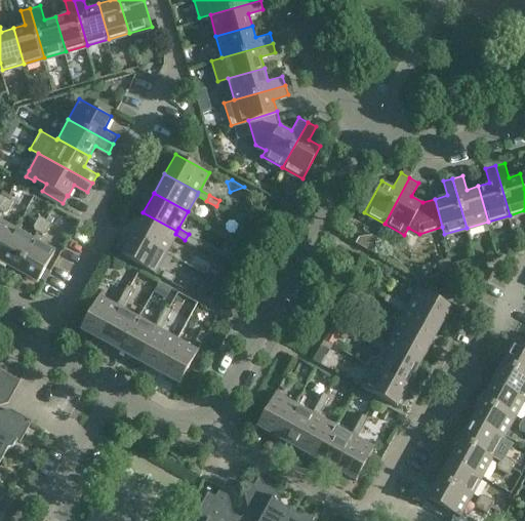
[(7,197),(0,209),(3,211),(6,209),(12,200),(7,197)]
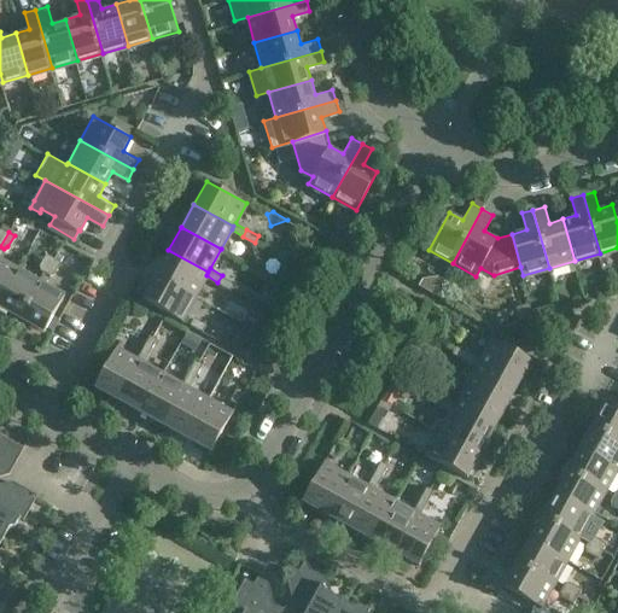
[(168,250),(156,273),(196,295),(207,275),(208,272),(168,250)]
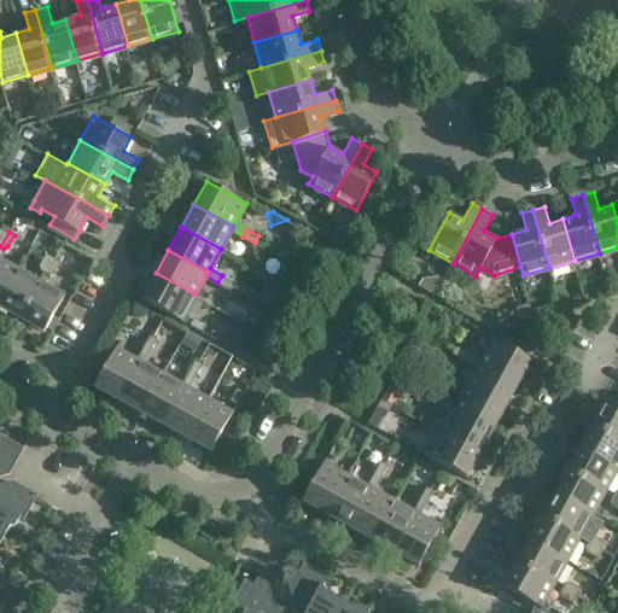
[(54,257),(46,272),(50,273),(53,272),(59,260),(63,255),(57,251),(53,256),(54,257)]
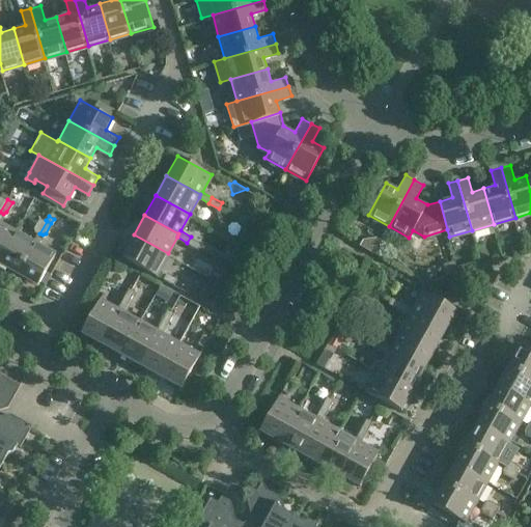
[(38,217),(33,226),(34,230),(39,233),(47,221),(46,220),(38,217)]
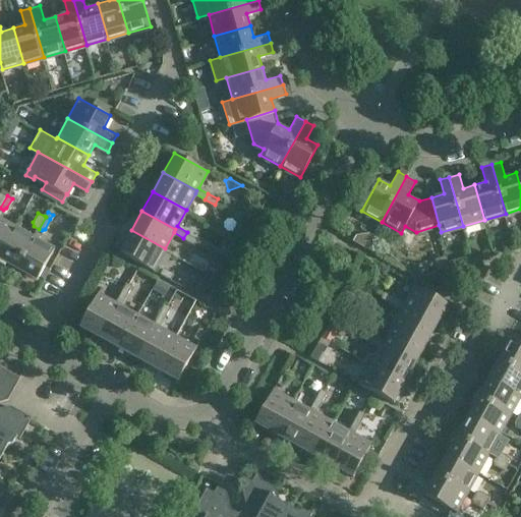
[(0,214),(0,253),(16,224),(0,214)]
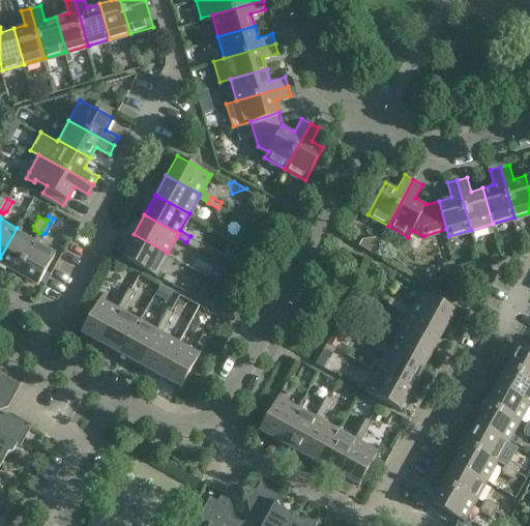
[(253,227),(242,222),(235,233),(246,239),(253,227)]
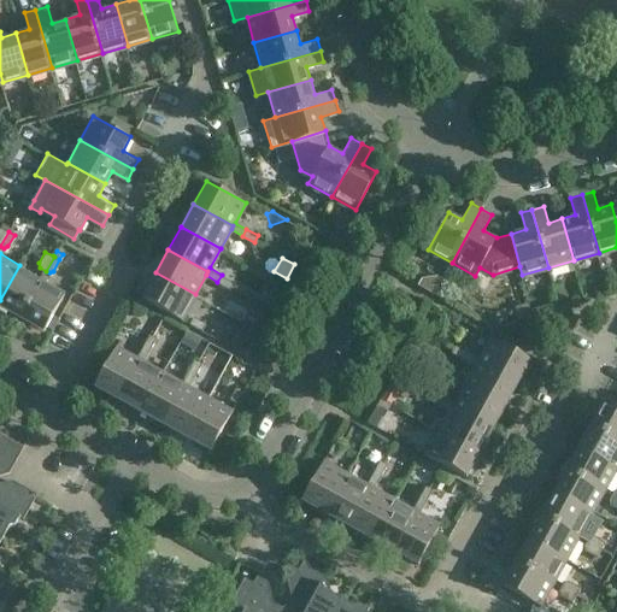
[(19,265),(0,300),(0,302),(11,310),(9,316),(18,322),(42,277),(19,265)]
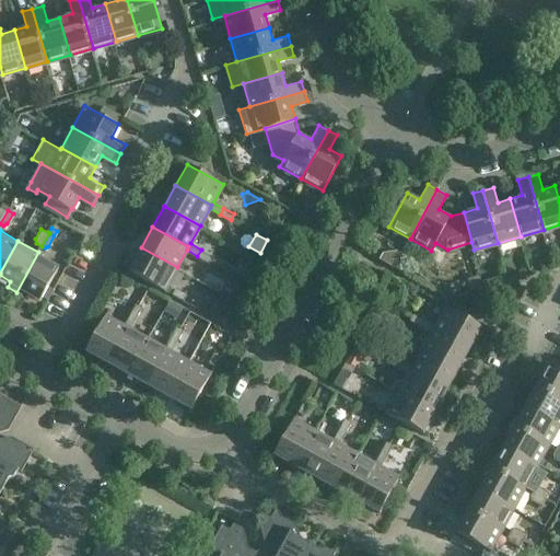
[(141,247),(129,269),(165,289),(177,267),(141,247)]
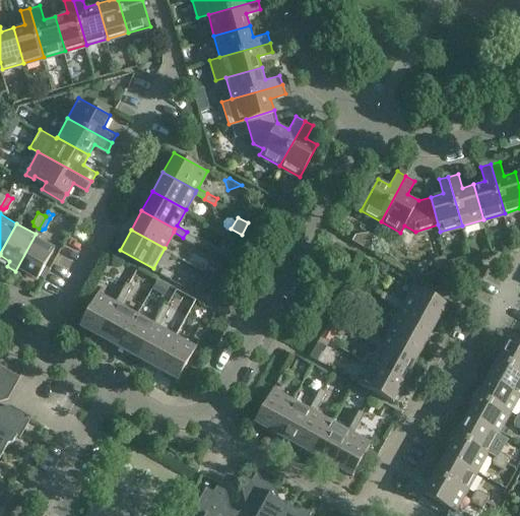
[(187,232),(183,238),(193,243),(197,237),(187,232)]
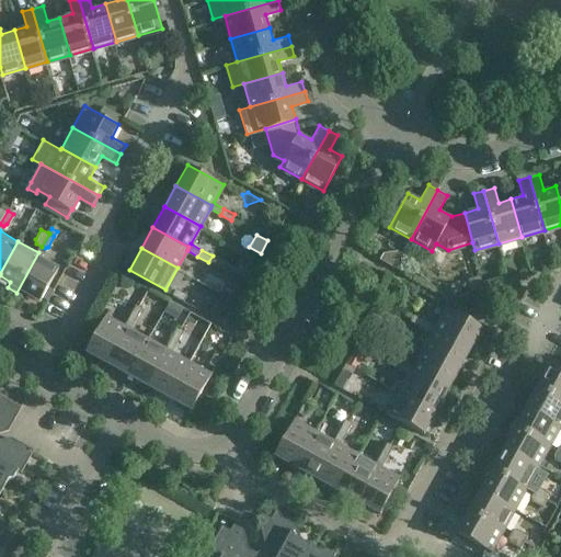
[(38,252),(16,293),(25,297),(29,293),(41,299),(60,264),(38,252)]
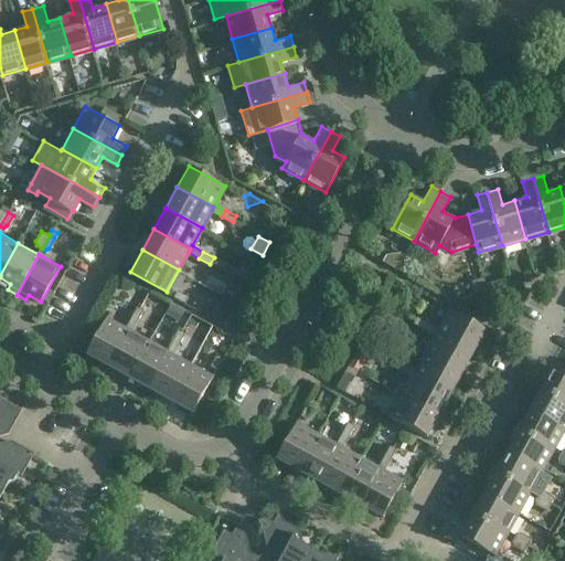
[(484,275),(470,278),(475,292),(488,288),(484,275)]
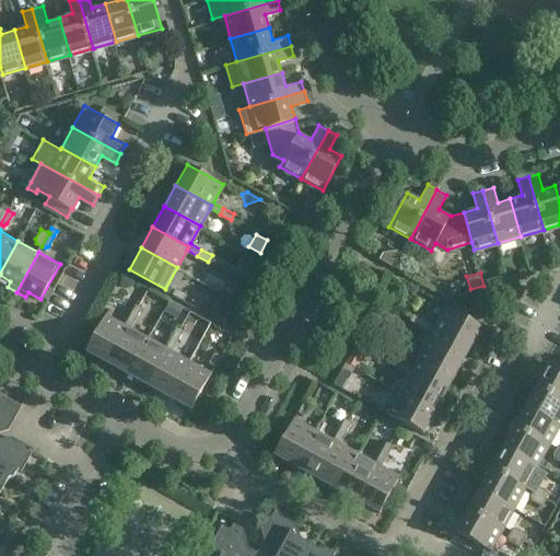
[(186,292),(175,286),(172,292),(183,299),(186,292)]
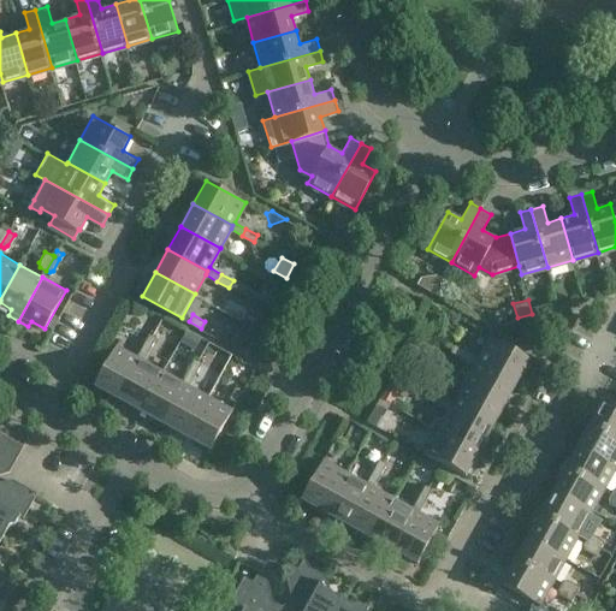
[(253,331),(240,324),(229,344),(241,350),(253,331)]
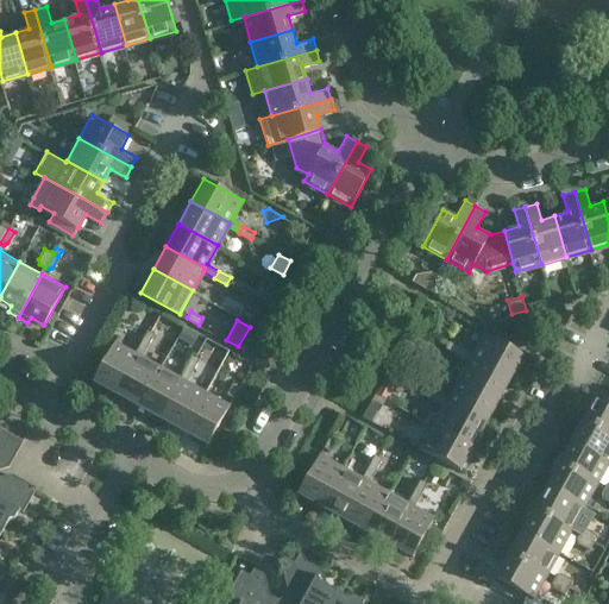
[(195,331),(183,325),(177,337),(189,344),(195,331)]
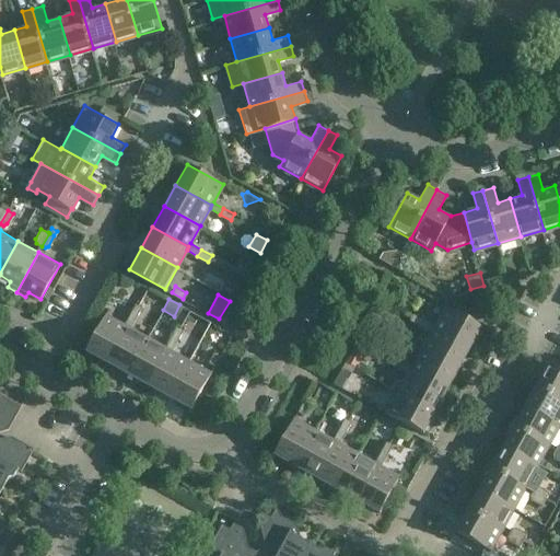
[(136,301),(129,312),(136,315),(142,304),(136,301)]
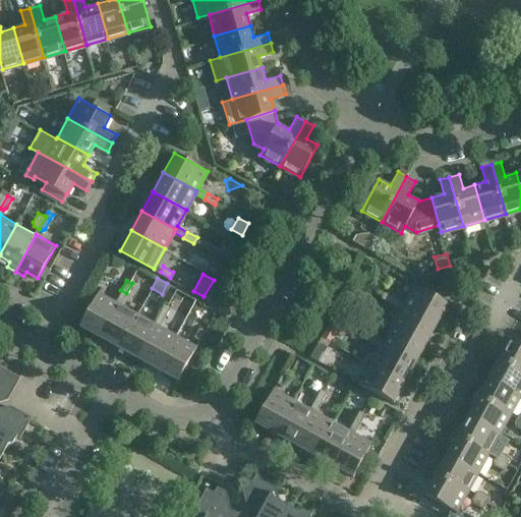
[(413,284),(404,301),(402,304),(437,323),(447,302),(413,284)]
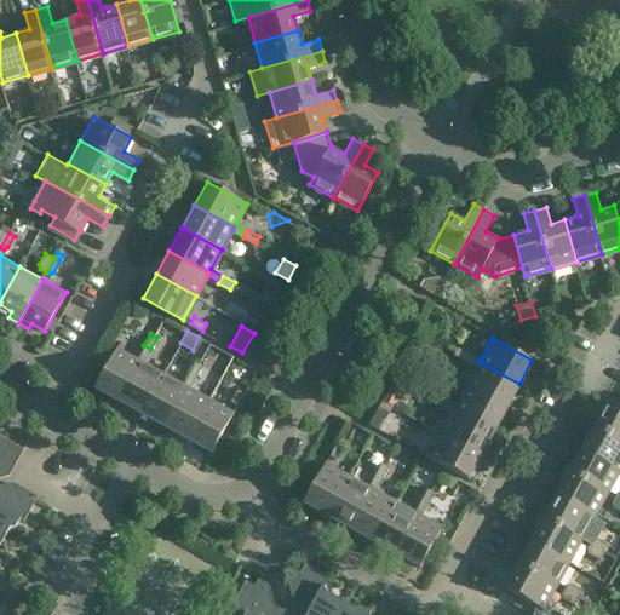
[(95,386),(119,398),(141,358),(144,361),(150,349),(143,345),(137,357),(116,345),(95,386)]
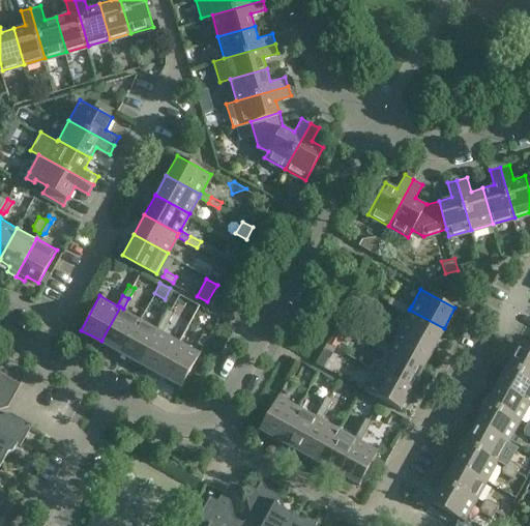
[(401,300),(391,295),(387,301),(398,307),(401,300)]
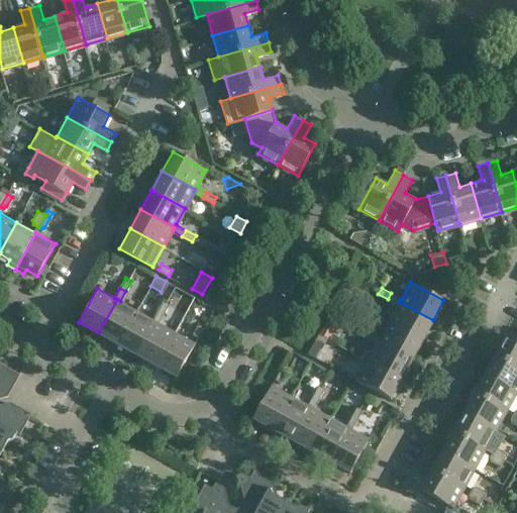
[(399,302),(401,299),(391,293),(388,299),(398,305),(389,321),(422,339),(433,320),(399,302)]
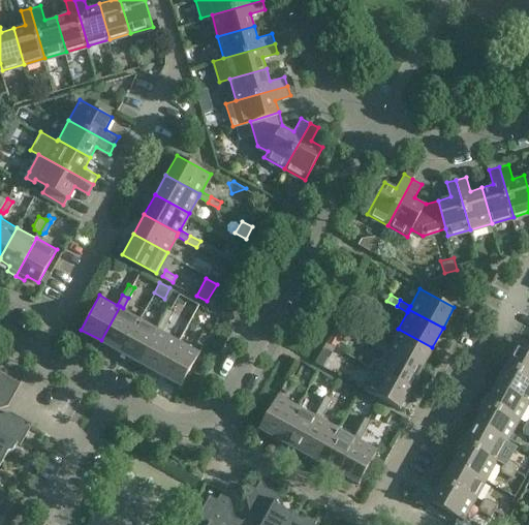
[(120,306),(101,340),(121,351),(139,317),(123,308),(120,306)]
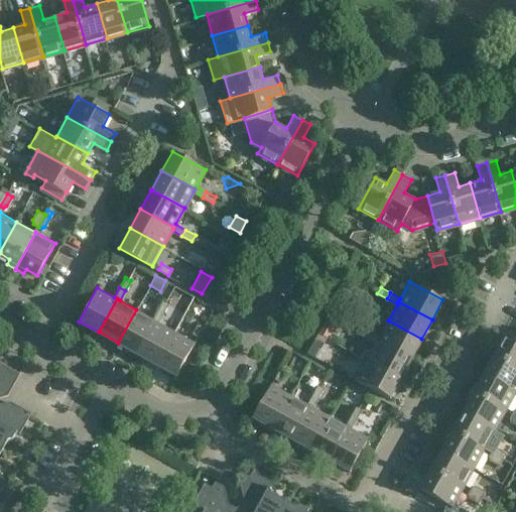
[(157,308),(163,311),(169,301),(163,298),(157,308)]
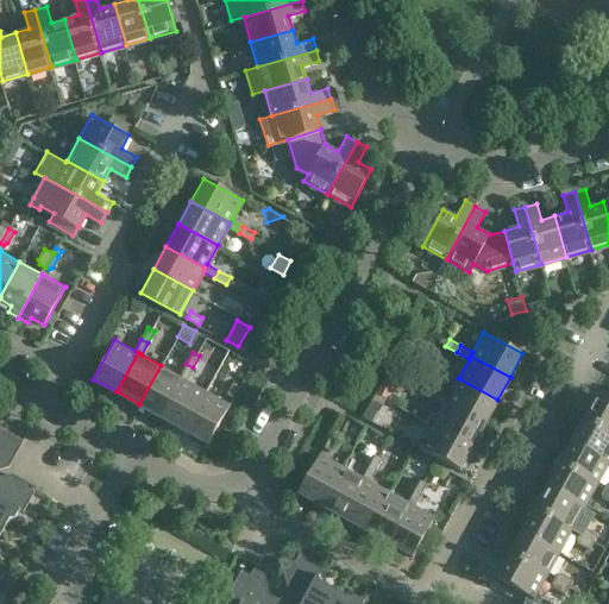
[(161,365),(139,404),(162,416),(183,377),(187,379),(193,367),(186,364),(180,376),(161,365)]
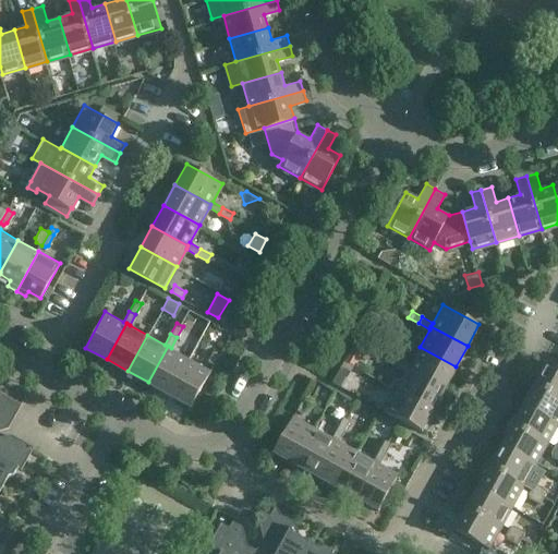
[(363,350),(352,344),(343,358),(355,364),(363,350)]
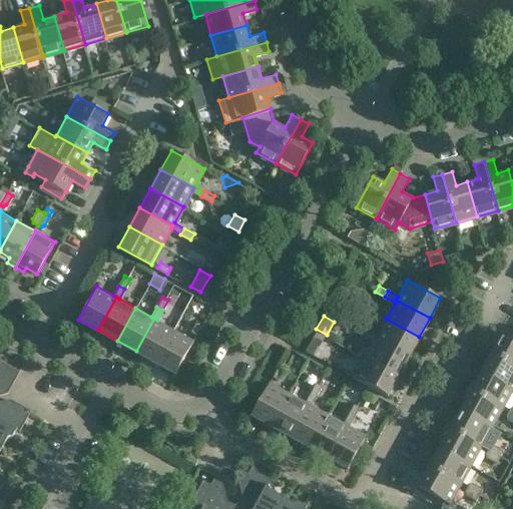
[(154,318),(136,351),(155,362),(173,329),(157,320),(154,318)]
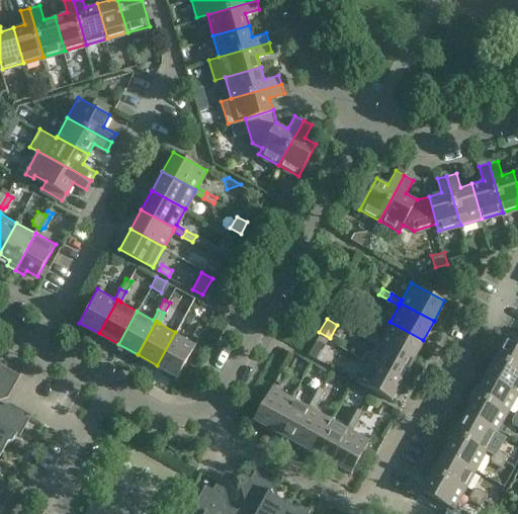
[(390,322),(380,338),(379,341),(413,359),(423,340),(390,322)]
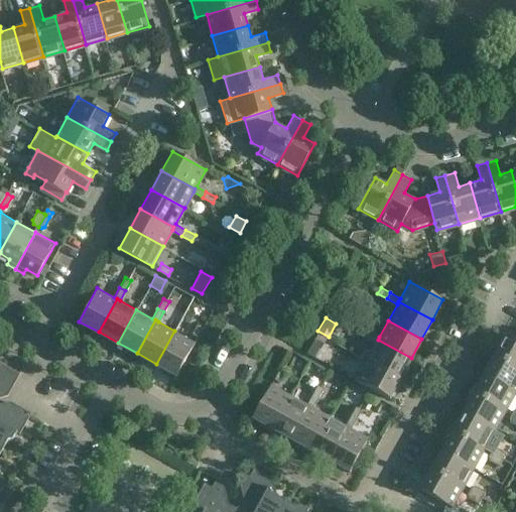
[(197,322),(191,332),(198,336),(203,326),(197,322)]
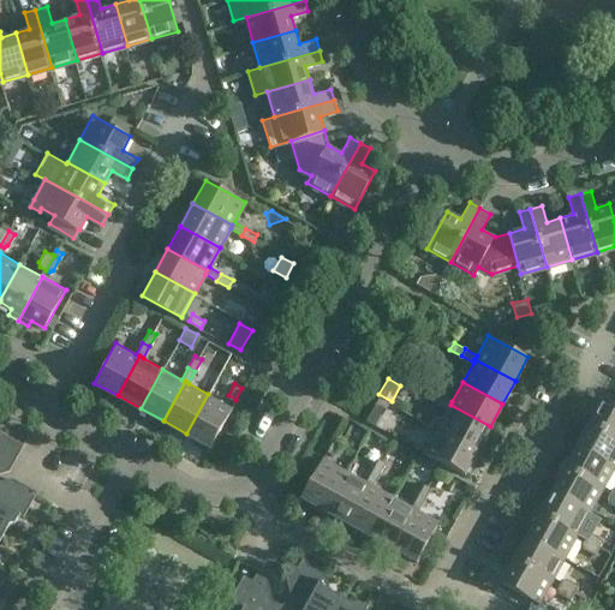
[(441,394),(429,388),(424,395),(436,401),(441,394)]
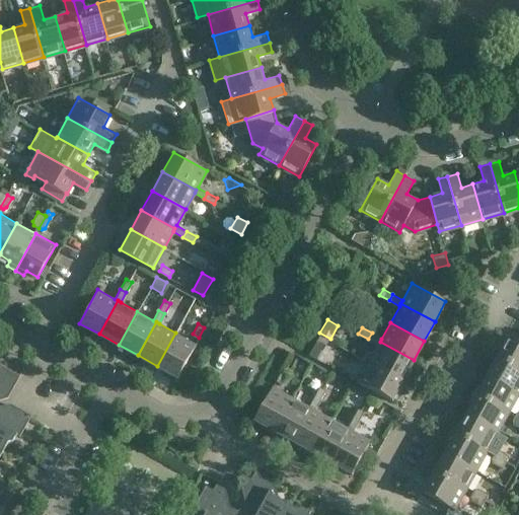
[(494,353),(518,366),(518,330),(515,339),(509,336),(503,347),(498,345),(494,353)]
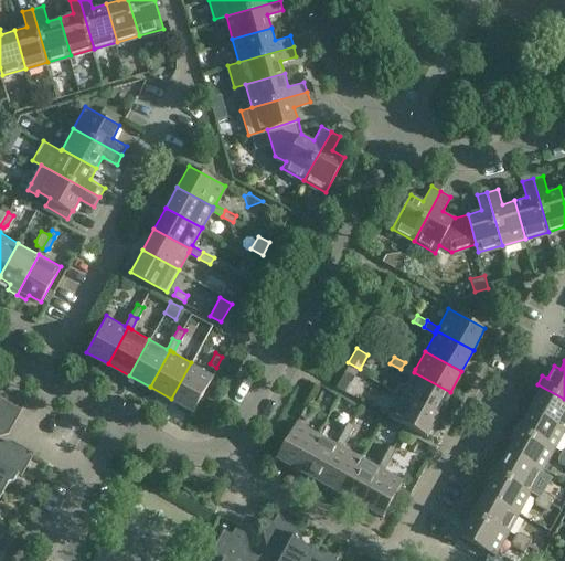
[(191,362),(171,399),(192,411),(213,373),(191,362)]
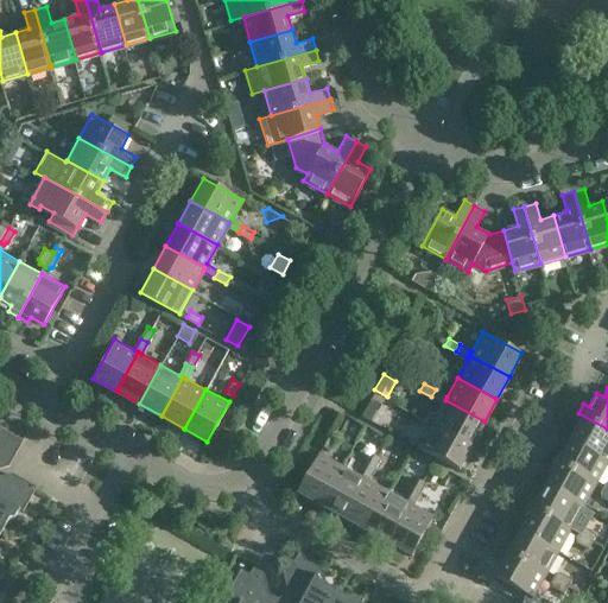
[(436,389),(431,397),(443,404),(432,421),(472,444),(485,421),(445,400),(447,397),(436,389)]
